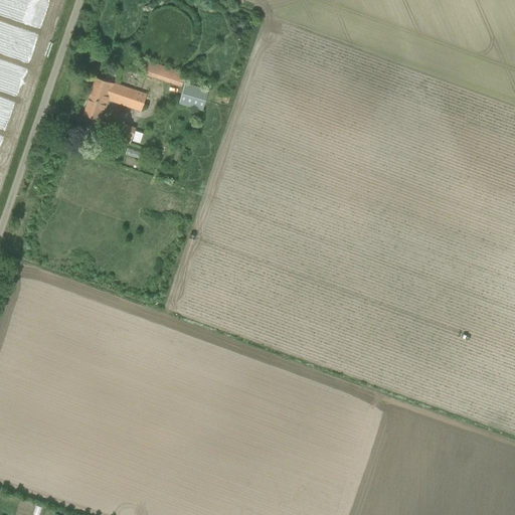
[(181,86),(185,74),(147,61),(143,73),(181,86)]
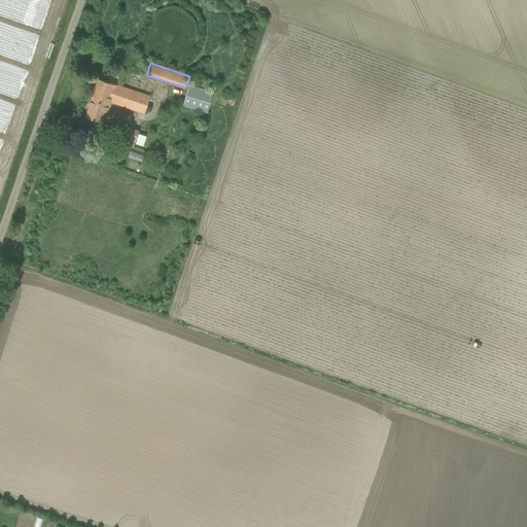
[(144,113),(149,97),(115,85),(116,85),(98,79),(84,117),(100,123),(103,113),(106,114),(110,102),(144,113)]
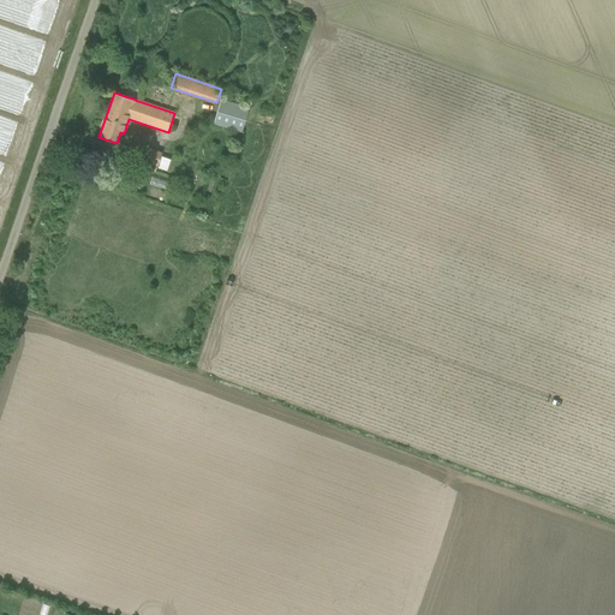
[(242,131),(249,108),(221,100),(214,123),(242,131)]
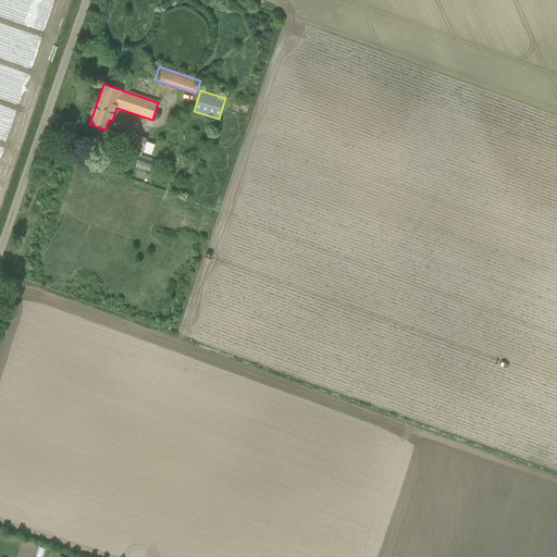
[(139,153),(144,136),(128,132),(123,149),(139,153)]
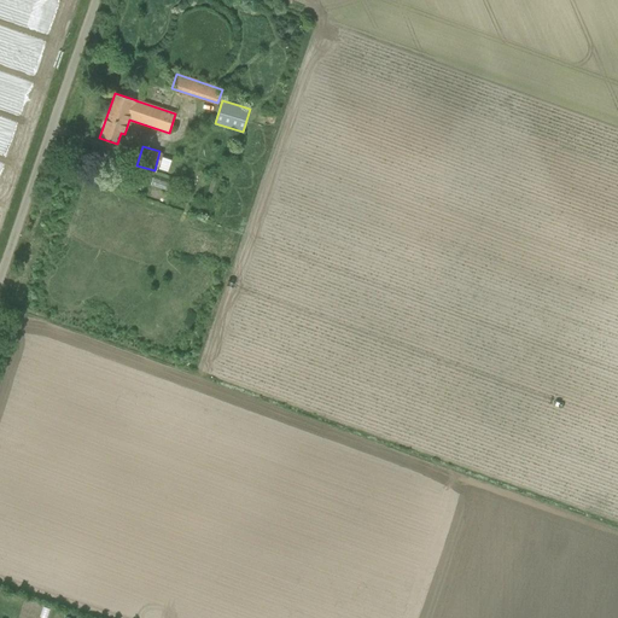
[(161,156),(157,168),(167,170),(170,158),(161,156)]
